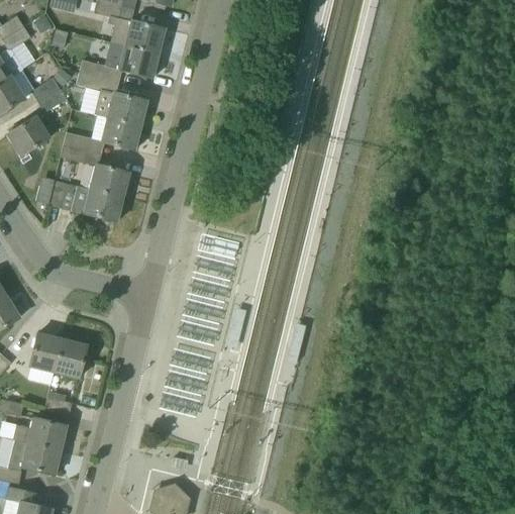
[(112,42),(159,55),(165,28),(132,20),(135,10),(97,0),(94,12),(107,15),(110,16),(108,23),(115,24),(110,42),(112,42)]
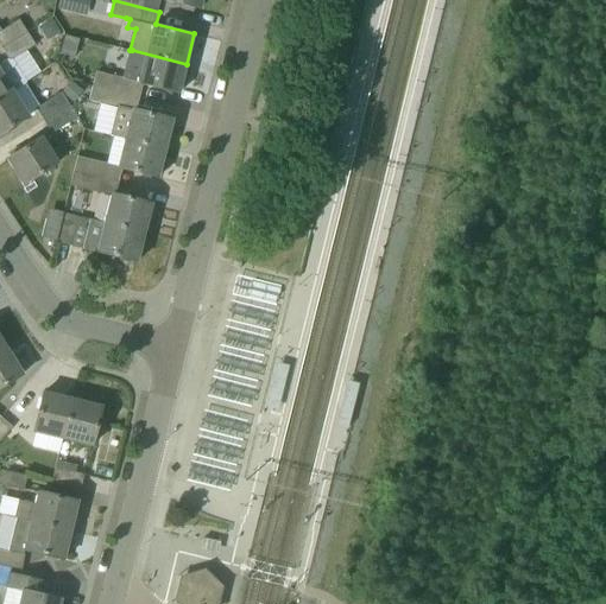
[(201,7),(202,0),(114,0),(159,12),(162,0),(172,0),(201,7)]
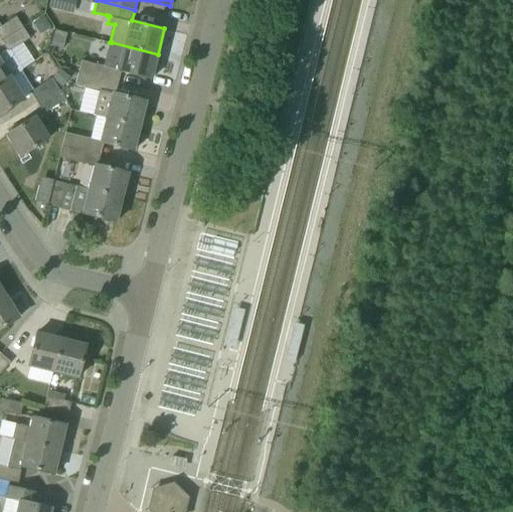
[(36,20),(34,21),(38,26),(47,28),(53,25),(46,14),(36,20)]
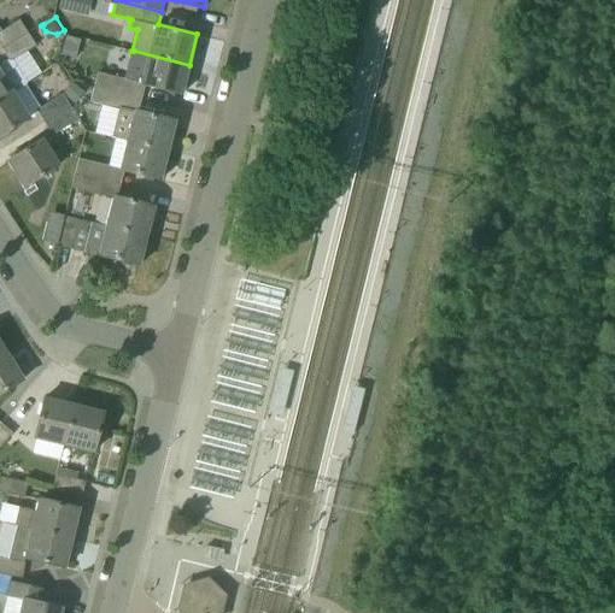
[(21,18),(0,30),(0,43),(4,48),(29,33),(21,18)]
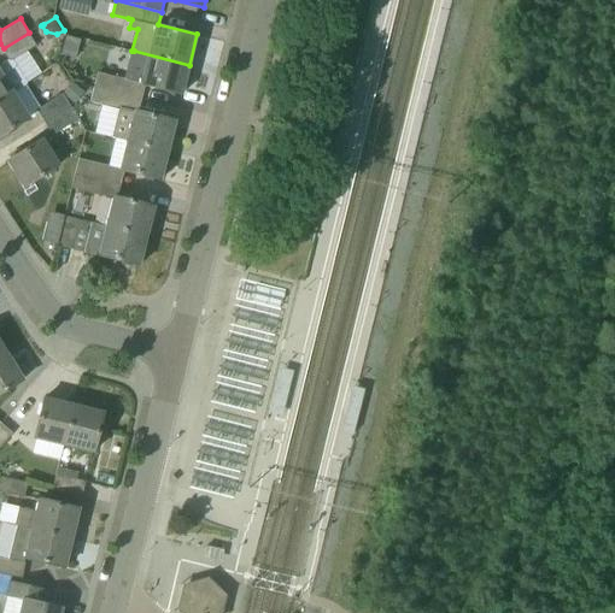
[(29,33),(4,48),(10,58),(10,60),(12,59),(36,43),(29,33)]
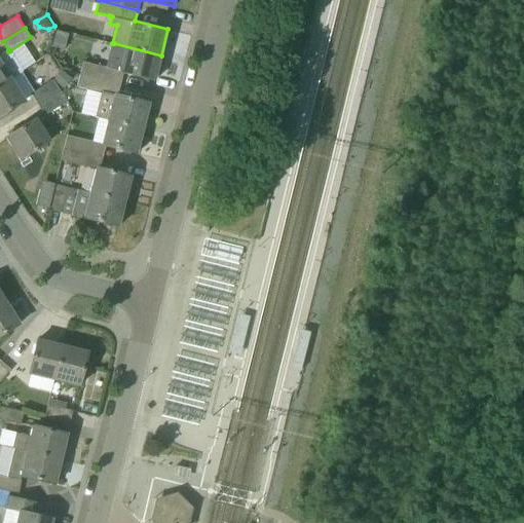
[(124,71),(155,79),(161,55),(114,43),(109,66),(84,61),(80,74),(121,84),(124,71)]
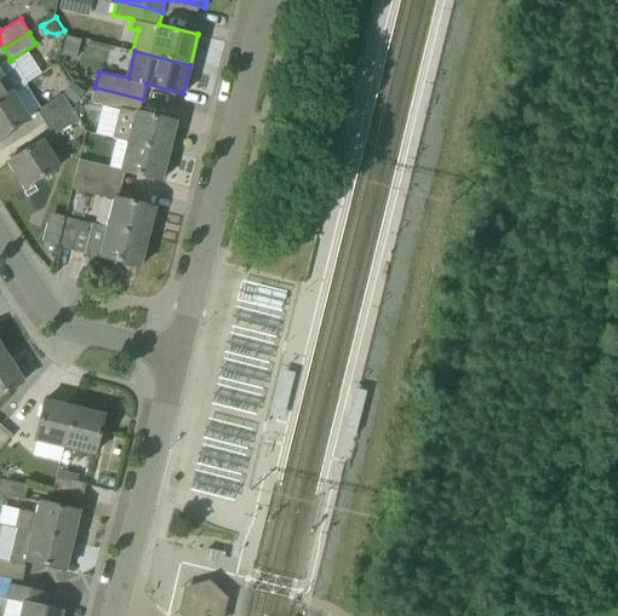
[(12,59),(10,61),(10,58),(0,64),(0,101),(15,92),(28,84),(12,59)]
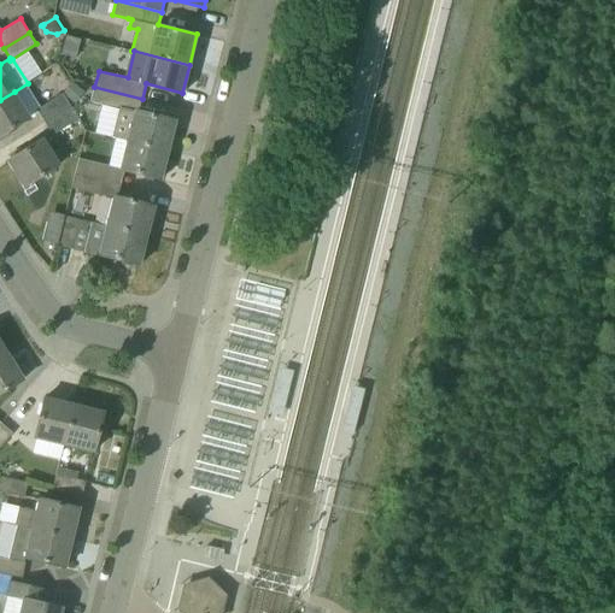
[(86,90),(74,80),(68,87),(64,90),(76,101),(86,90)]
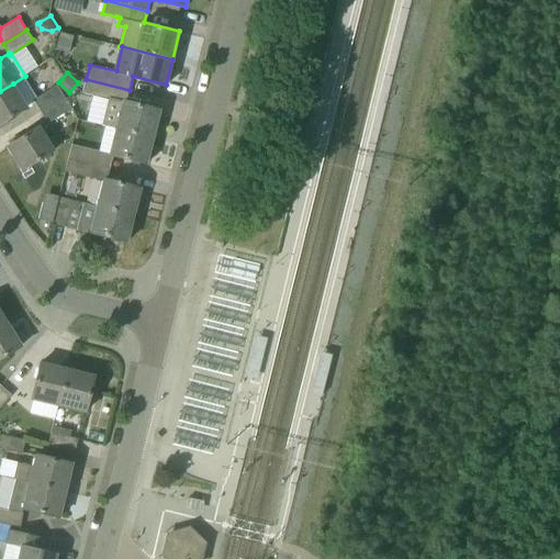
[(115,127),(154,136),(160,109),(126,101),(130,90),(86,79),(84,90),(113,98),(107,125),(115,127)]
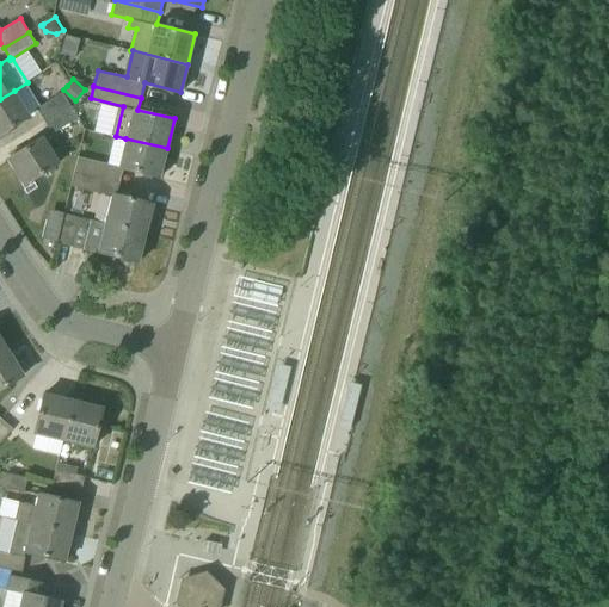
[(14,91),(0,99),(0,134),(30,115),(14,91)]
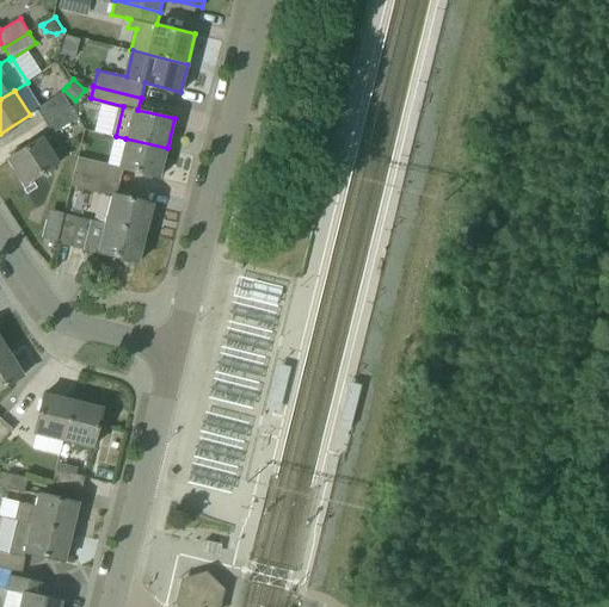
[(62,91),(37,107),(45,121),(71,105),(62,91)]
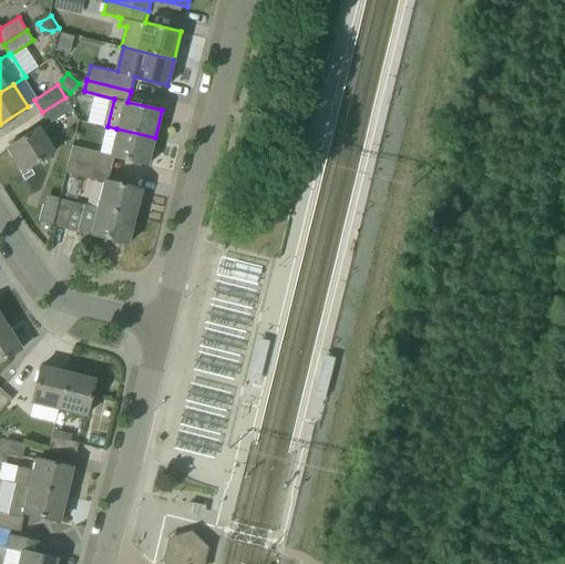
[(49,123),(73,109),(65,98),(42,112),(49,123)]
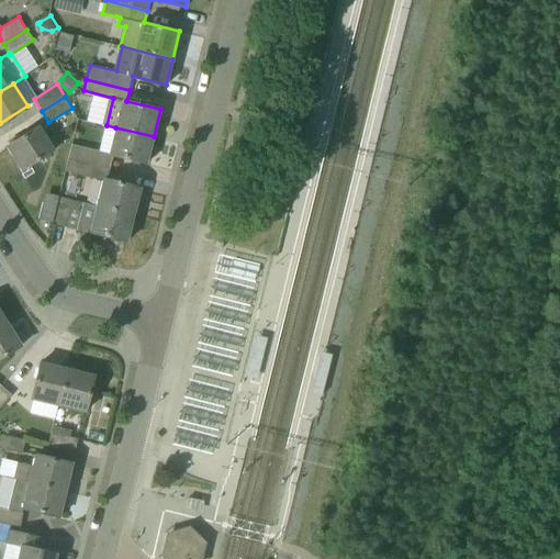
[(55,149),(41,125),(8,146),(22,170),(55,149)]
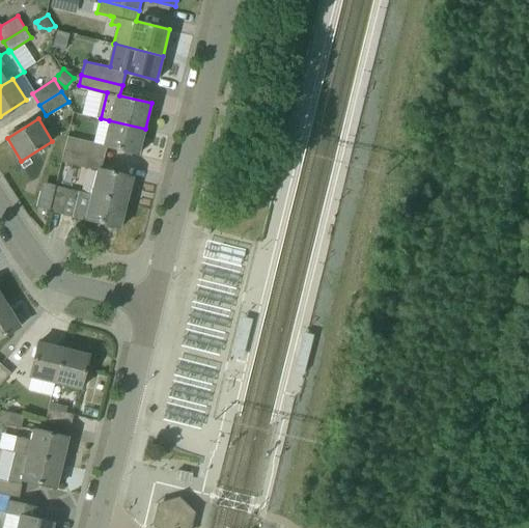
[(109,120),(104,144),(110,146),(139,154),(145,129),(109,120)]
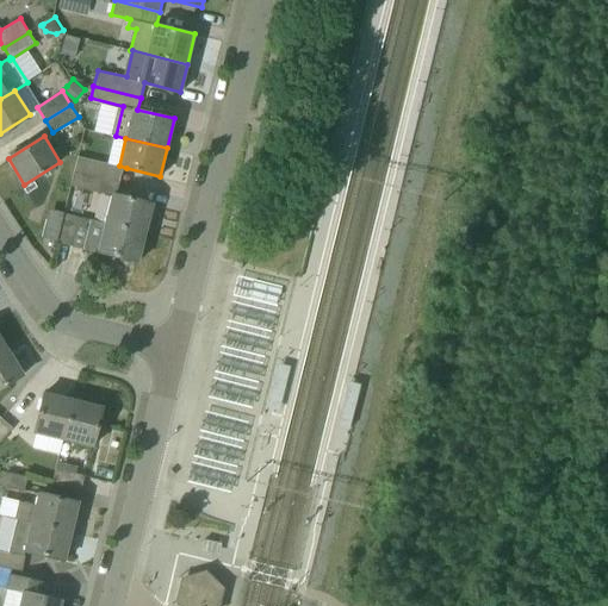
[(80,155),(76,170),(105,177),(110,162),(80,155)]
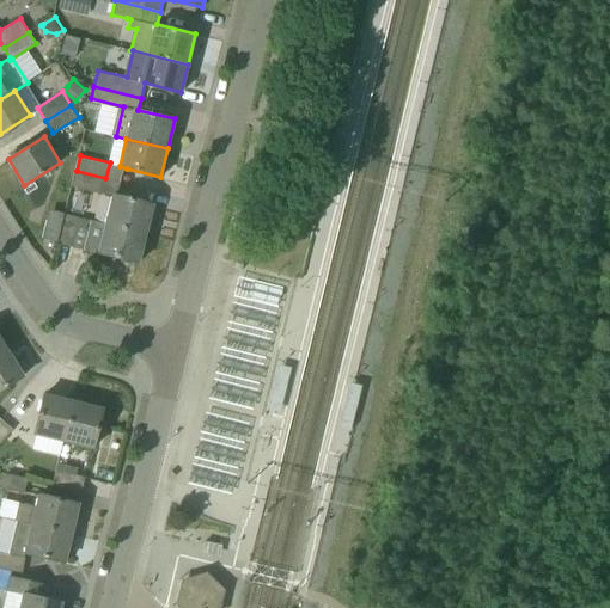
[(105,178),(77,171),(73,185),(102,192),(105,178)]
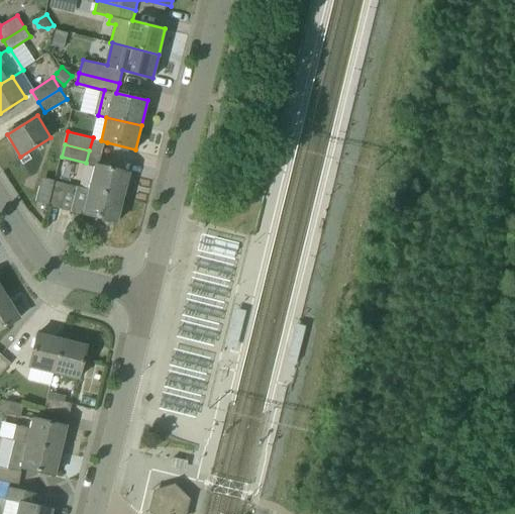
[(129,172),(101,166),(95,164),(89,189),(123,197),(129,172)]
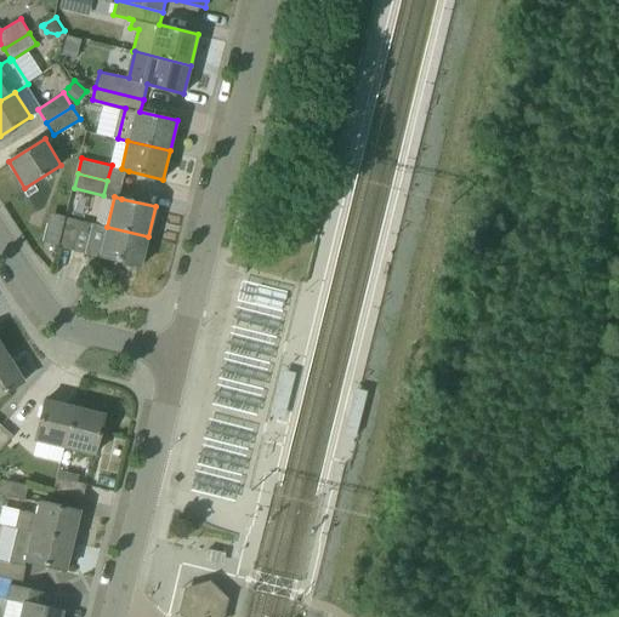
[(89,241),(86,252),(141,266),(148,236),(107,227),(67,217),(60,246),(74,249),(77,239),(89,241)]
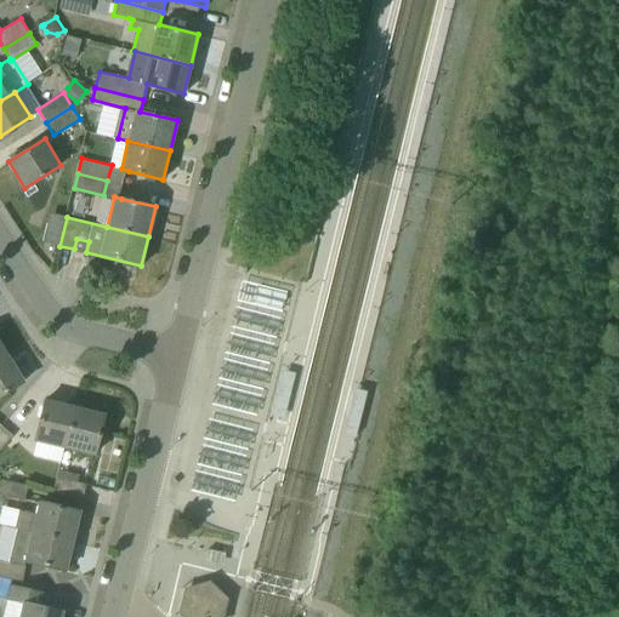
[(0,394),(24,380),(7,354),(0,359),(0,394)]
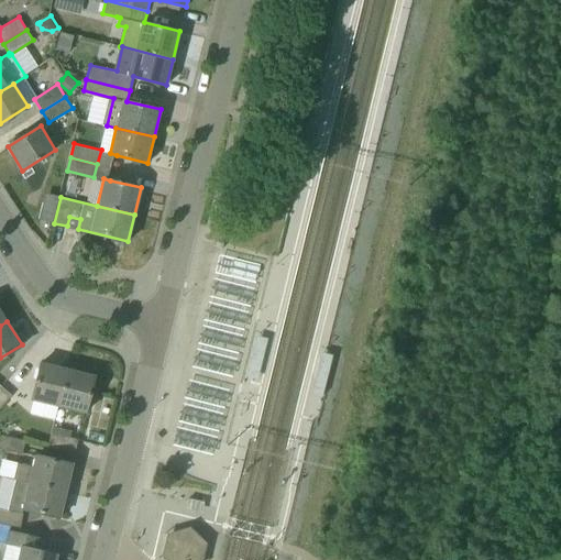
[(268,336),(259,333),(249,373),(259,375),(268,336)]
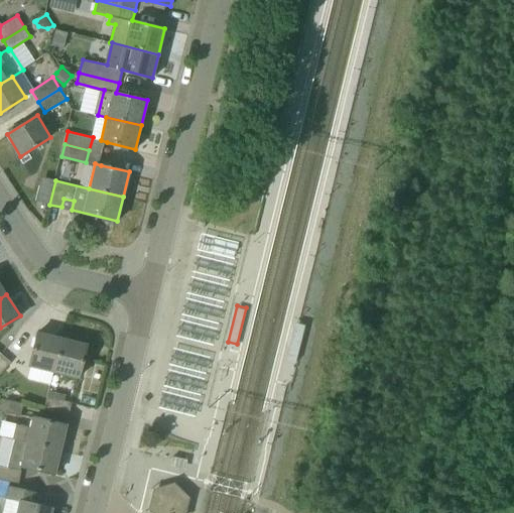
[(29,366),(54,372),(62,338),(37,332),(29,366)]
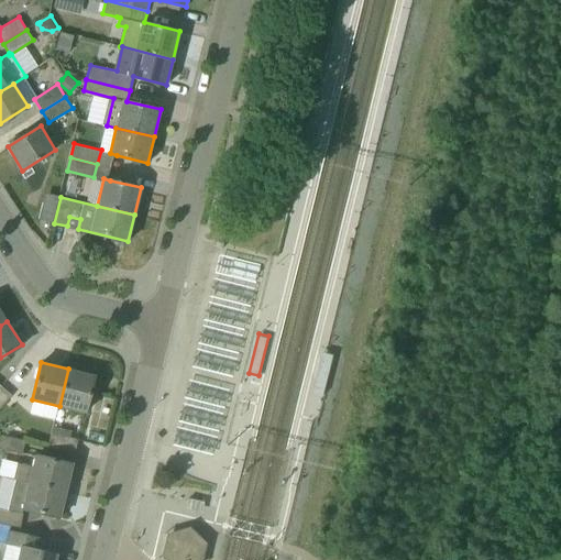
[(68,369),(59,406),(86,413),(95,375),(68,369)]
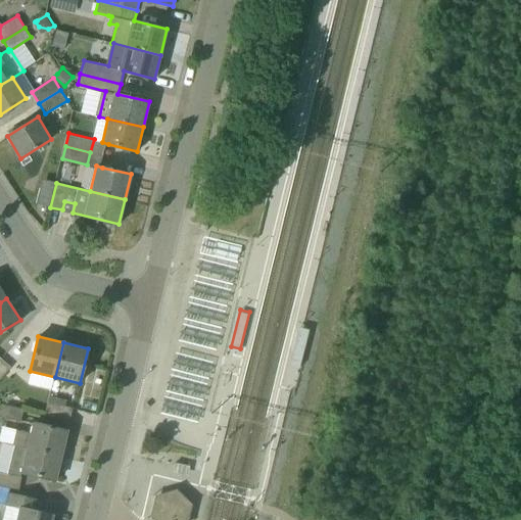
[(0,360),(0,378),(11,367),(2,358),(0,360)]
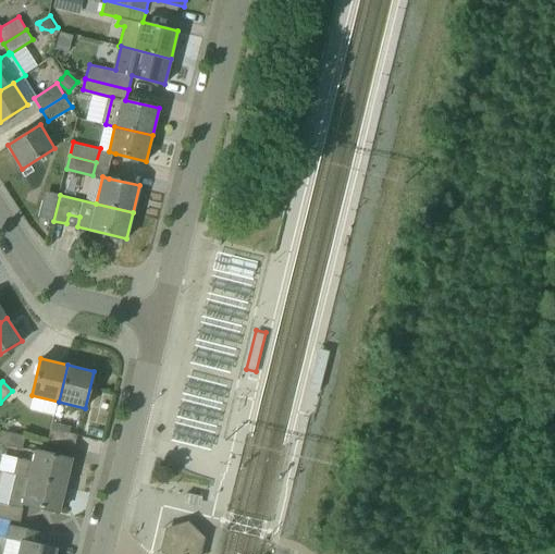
[(223,383),(205,382),(204,403),(222,405),(223,383)]
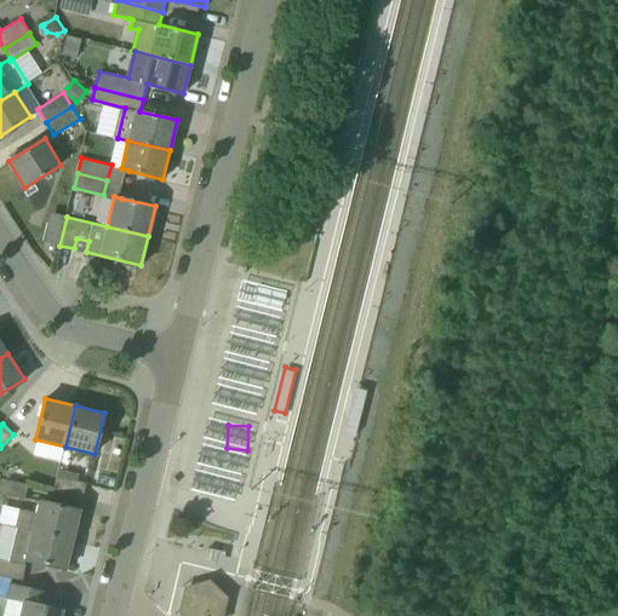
[(87,482),(58,475),(57,475),(53,490),(84,498),(87,482)]
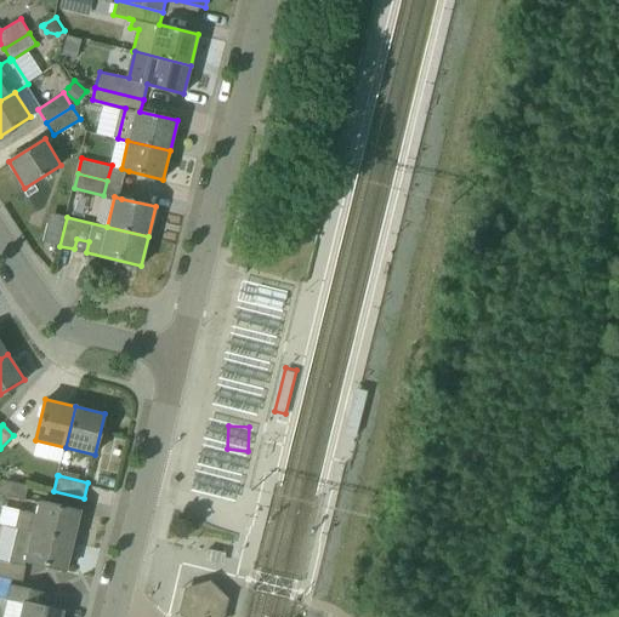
[(0,476),(0,492),(26,501),(29,485),(0,476)]
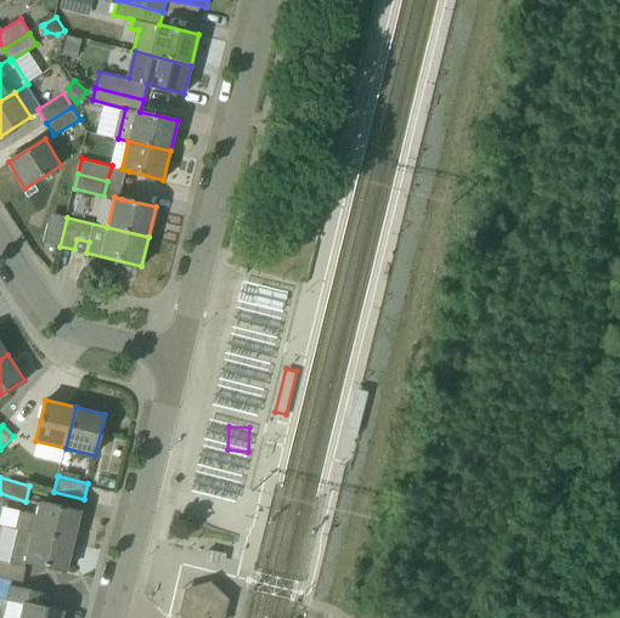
[(80,511),(40,502),(37,514),(22,510),(18,528),(73,542),(80,511)]
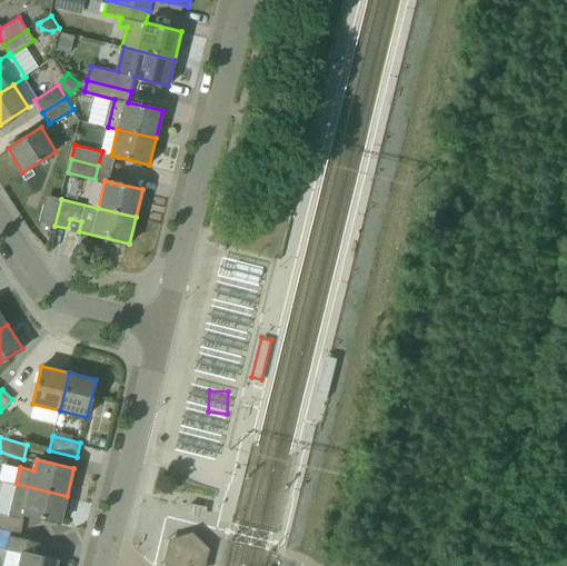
[(0,527),(22,532),(26,514),(60,523),(67,496),(17,484),(9,515),(0,513),(0,527)]
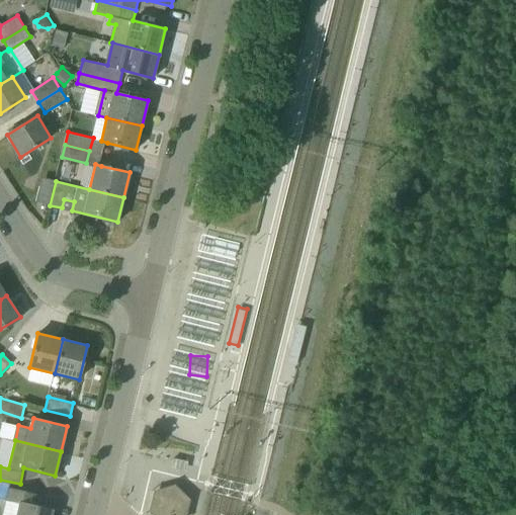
[(150,509),(156,514),(185,514),(190,497),(175,482),(155,488),(150,509)]
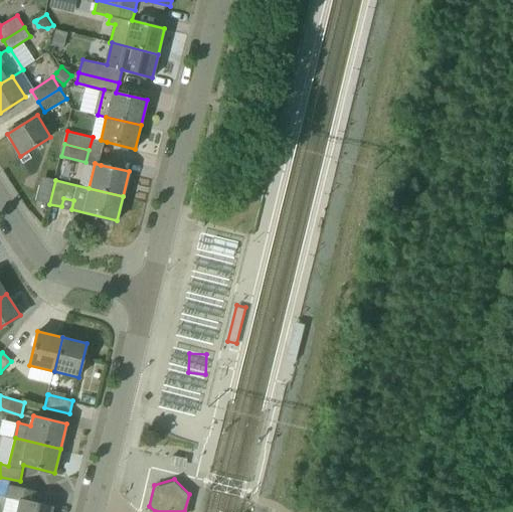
[(21,500),(18,511),(49,511),(50,507),(32,502),(35,490),(10,484),(7,497),(21,500)]
